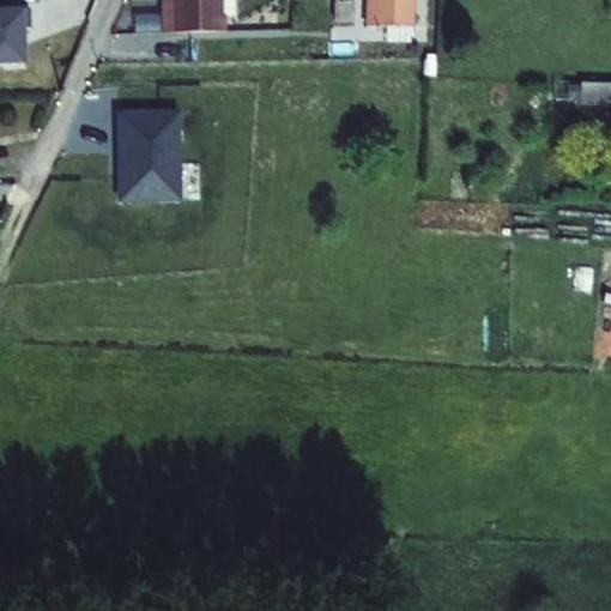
[(165,12),(167,31),(228,30),(227,14),(237,13),(236,0),(173,0),(173,12),(165,12)]
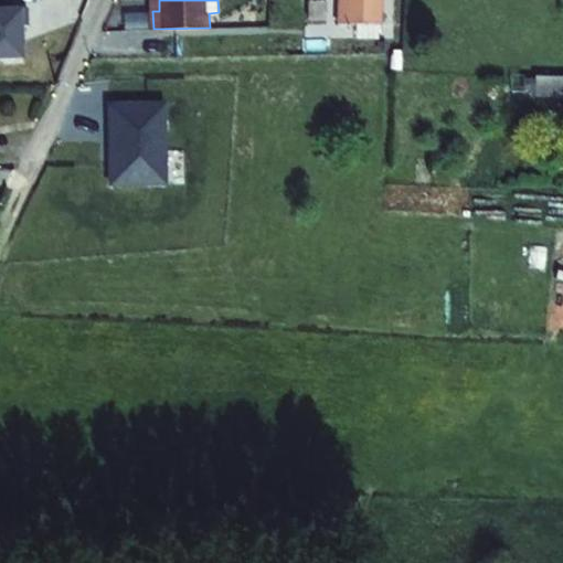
[(341,0),(341,23),(383,23),(382,0),(341,0)]
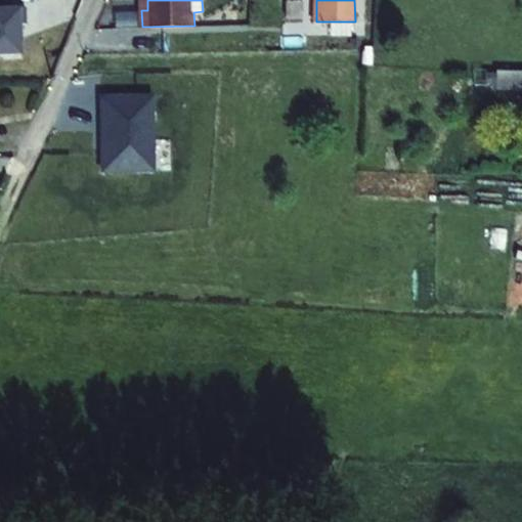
[(0,53),(23,53),(20,5),(0,5),(0,53)]
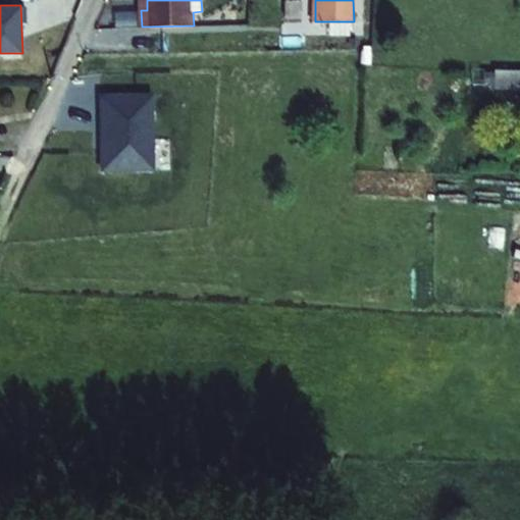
[(495,86),(519,86),(519,69),(496,68),(495,86)]
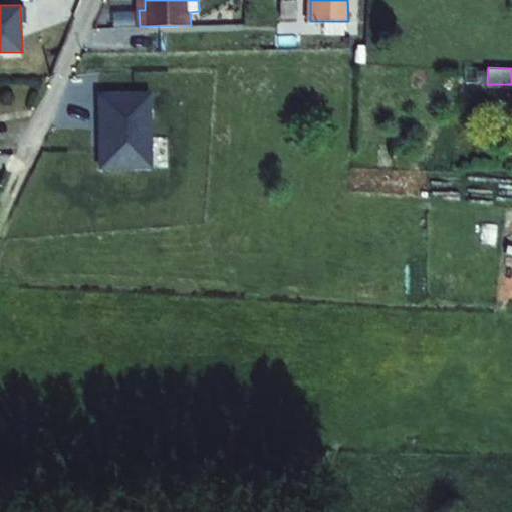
[(152,89),(98,89),(99,170),(152,169),(152,89)]
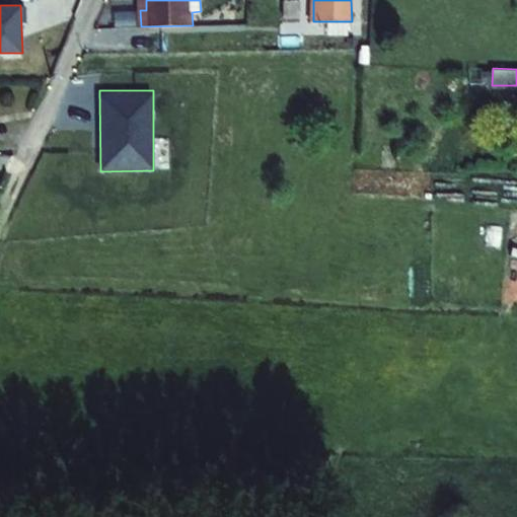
All buildings are outlined.
